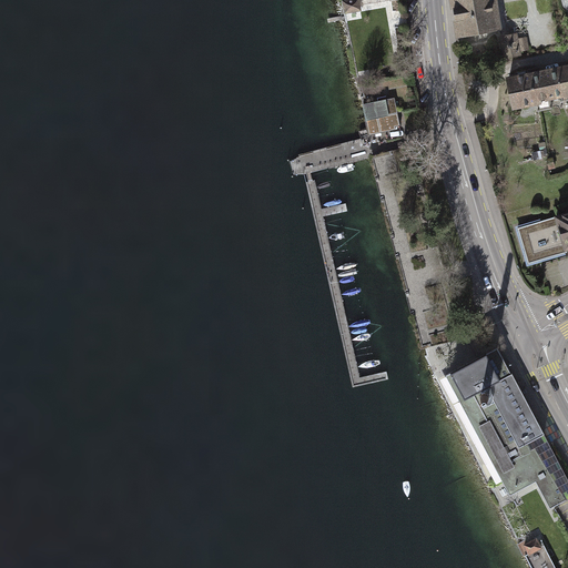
[(350,0),(342,1),(344,14),(362,11),(359,0),(350,0)]
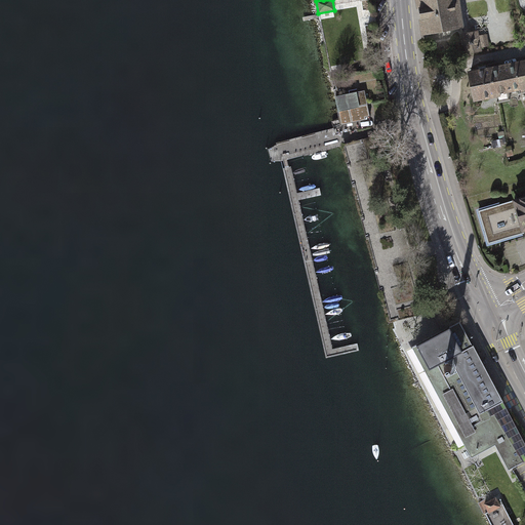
[(459,0),(416,0),(422,35),(465,28),(459,0)]
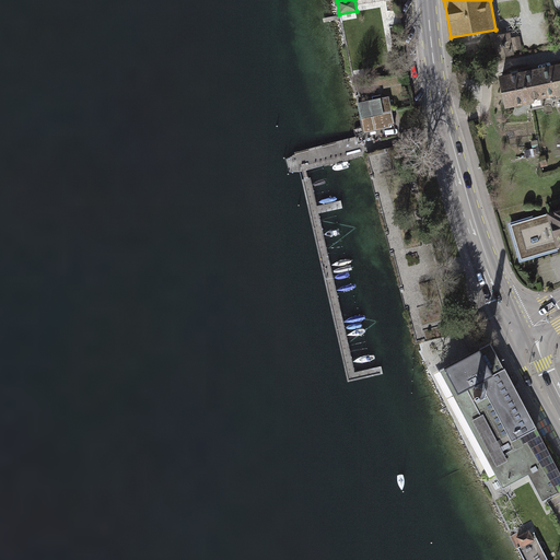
[(494,58),(511,55),(511,50),(508,37),(508,32),(490,35),(494,58)]
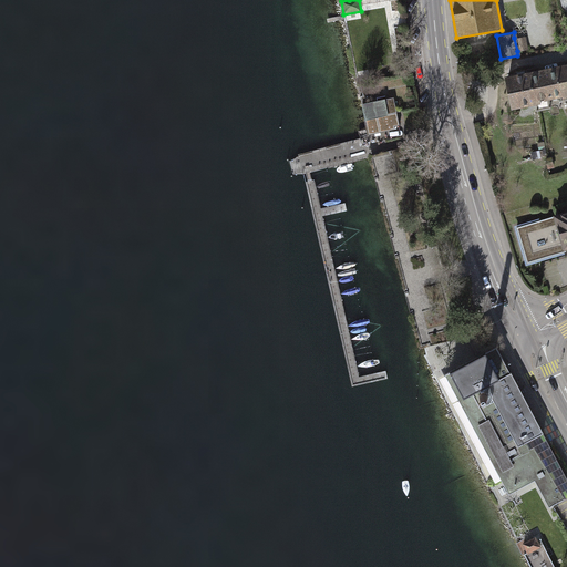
[(514,38),(517,51),(526,49),(523,37),(514,38)]
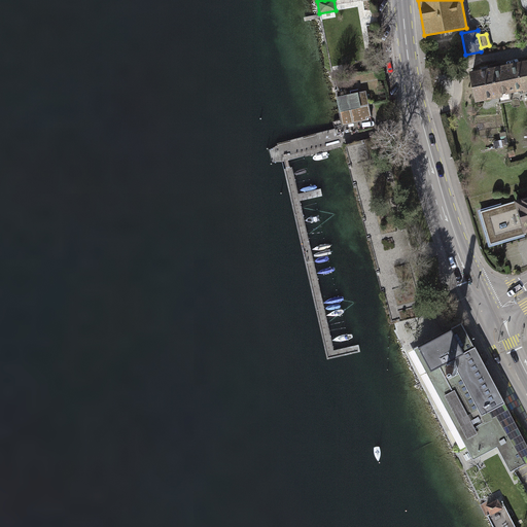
[(526,61),(500,67),(507,96),(526,92),(526,61)]
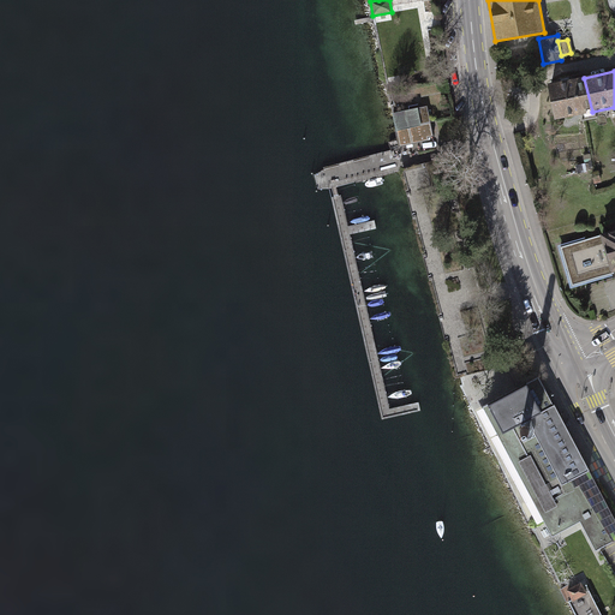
[(584,78),(547,87),(554,121),(592,112),(584,78)]
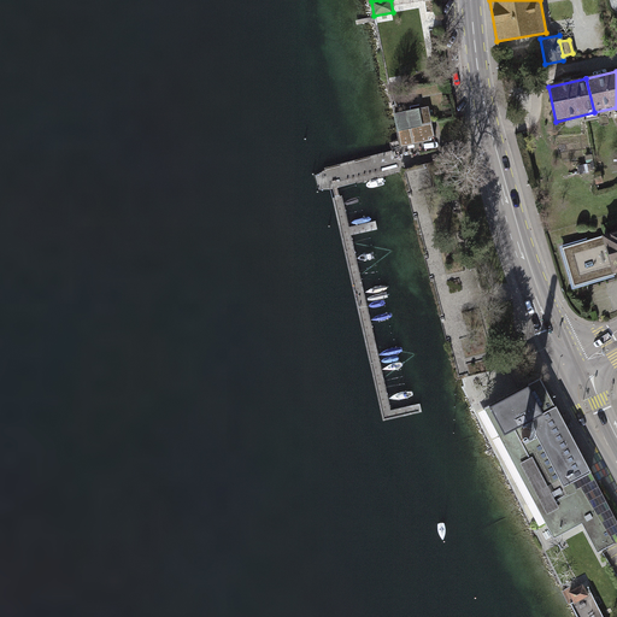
[(429,106),(394,115),(401,148),(430,141),(430,139),(436,137),(429,106)]
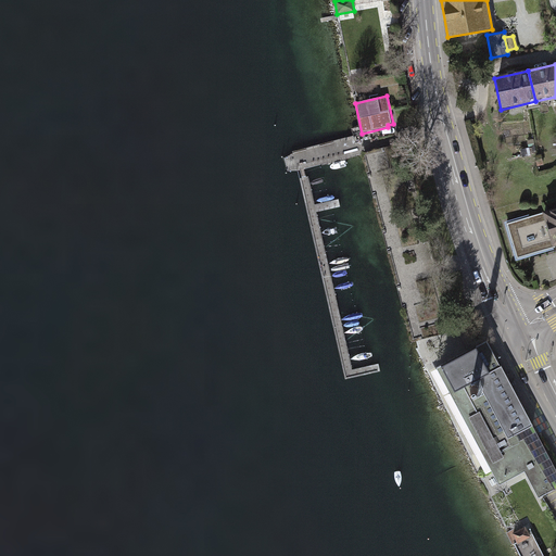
[(555,211),(509,225),(519,260),(555,249),(555,211)]
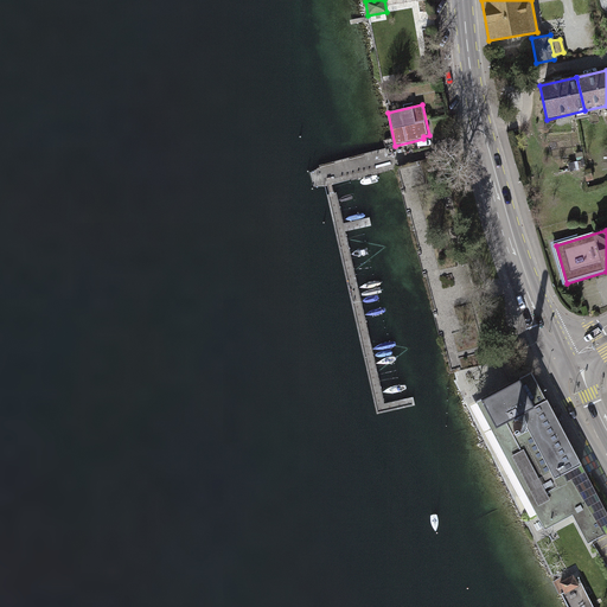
[(529,371),(474,401),(543,529),(570,513),(585,542),(601,534),(569,478),(566,479),(562,472),(579,464),(529,371)]
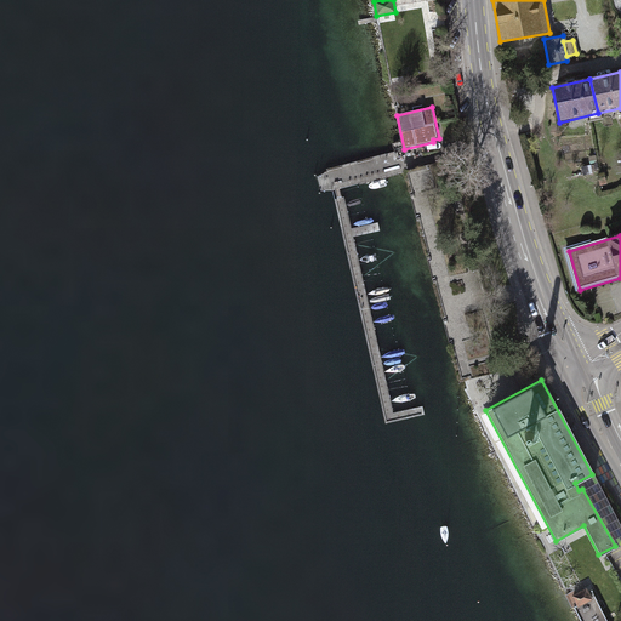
[(571,607),(579,620),(605,620),(591,590),(586,592),(585,587),(569,596),(574,605),(571,607)]
